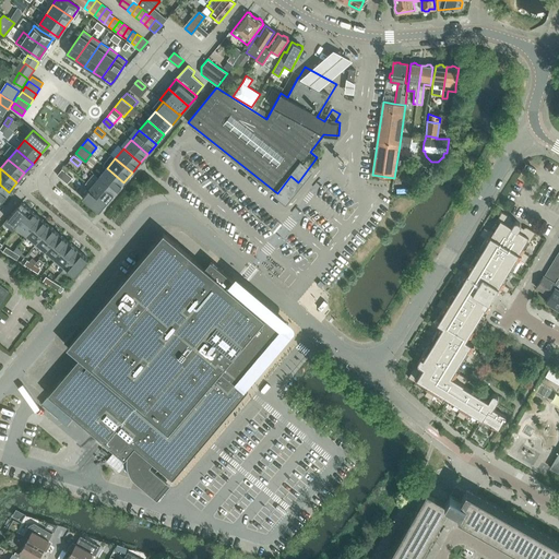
[(123,182),(107,168),(99,177),(116,191),(123,182)]
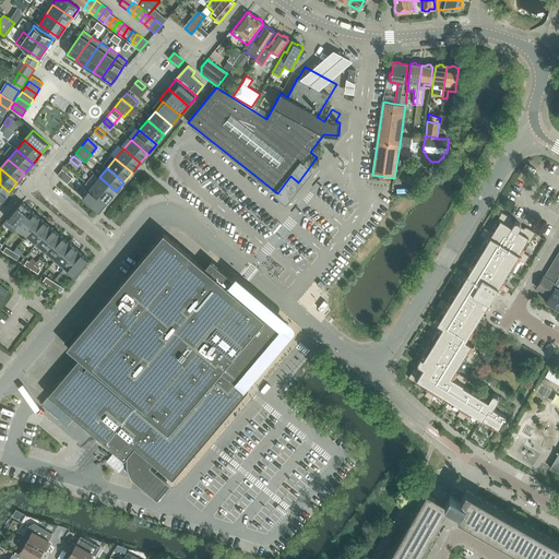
[(57,175),(67,183),(72,178),(62,169),(57,175)]
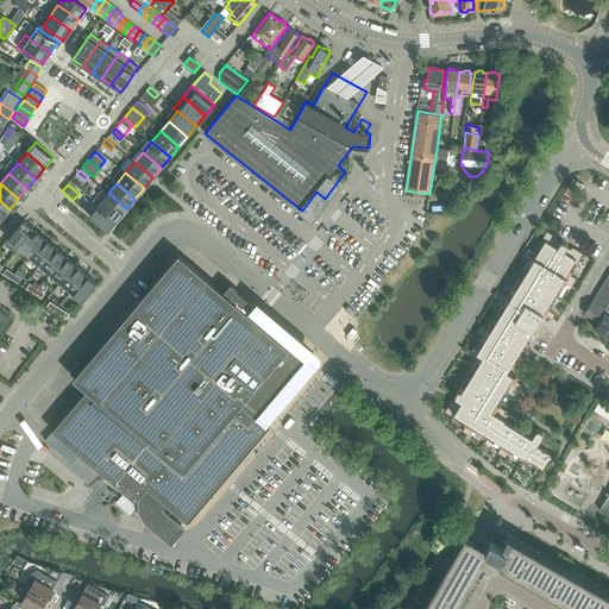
[(473,184),(456,207),(459,209),(460,211),(475,192),(478,187),(473,184)]
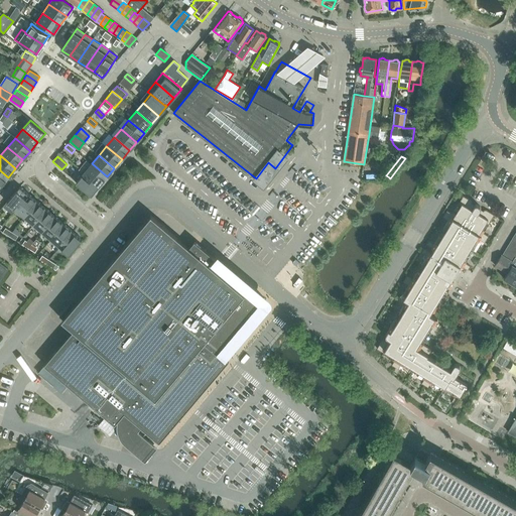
[(107,176),(92,163),(84,172),(99,185),(107,176)]
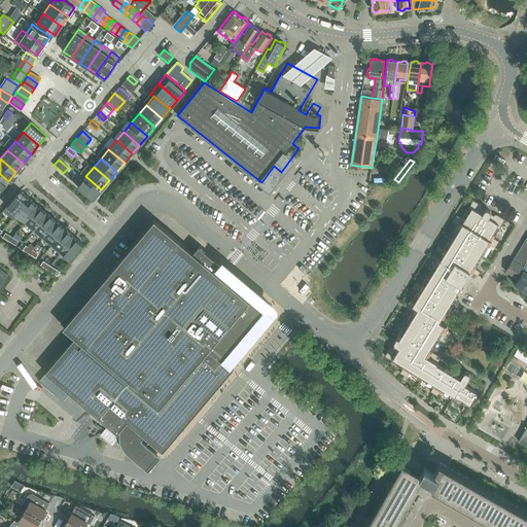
[(101,189),(85,176),(77,185),(94,199),(101,189)]
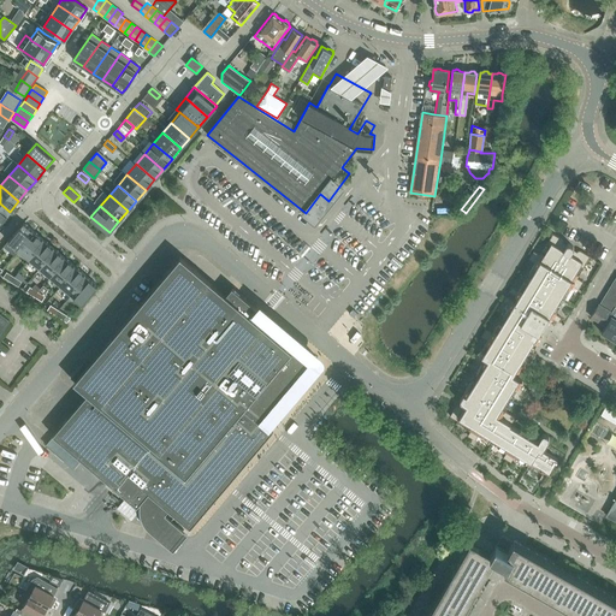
[(34,232),(23,223),(4,246),(16,255),(19,250),(18,250),(34,232)]
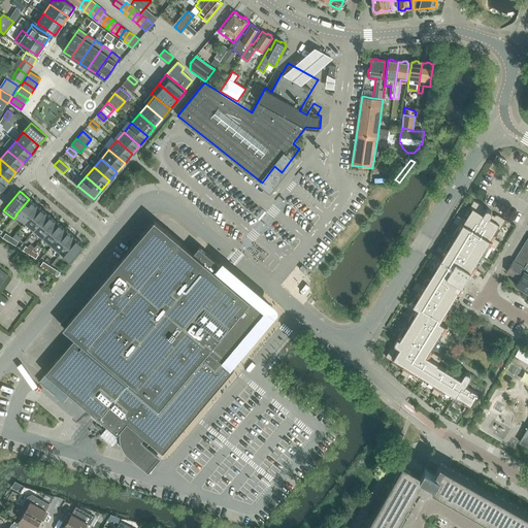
[(38,206),(29,199),(15,215),(17,215),(25,222),(38,206)]
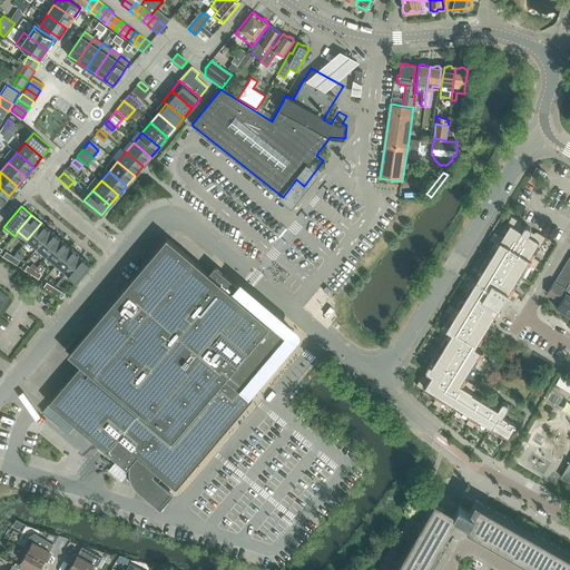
[(431,375),(429,379),(424,376),(424,375),(423,375),(422,376),(421,376),(416,385),(436,397),(433,403),(440,408),(443,402),(469,418),(465,424),(472,428),(477,422),(502,439),(499,444),(502,446),(505,441),(507,441),(516,425),(502,418),(509,408),(509,406),(509,405),(509,404),(508,404),(505,403),(504,402),(503,402),(503,403),(502,403),(499,410),(473,394),(477,387),(467,380),(483,352),(474,347),(478,342),(480,344),(501,310),(499,308),(508,293),(517,298),(519,294),(513,291),(529,264),(536,268),(539,261),(533,257),(546,237),(538,233),(537,232),(536,232),(534,233),(531,237),(528,235),(531,231),(531,229),(531,228),(530,227),(528,226),(527,226),(526,226),(524,227),(521,232),(518,229),(521,225),(521,224),(521,223),(520,222),(512,216),(500,236),(493,233),(490,239),(495,244),(479,269),(473,266),(471,269),(477,274),(474,278),(469,274),(465,278),(472,282),(455,308),(450,304),(445,312),(451,315),(441,332),(446,335),(425,370),(425,371),(426,372),(426,373),(431,375)]
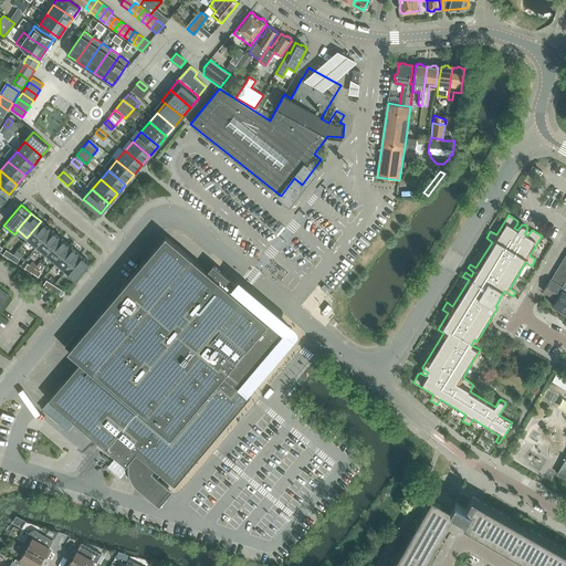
[(51,230),(41,221),(27,238),(37,247),(51,230)]
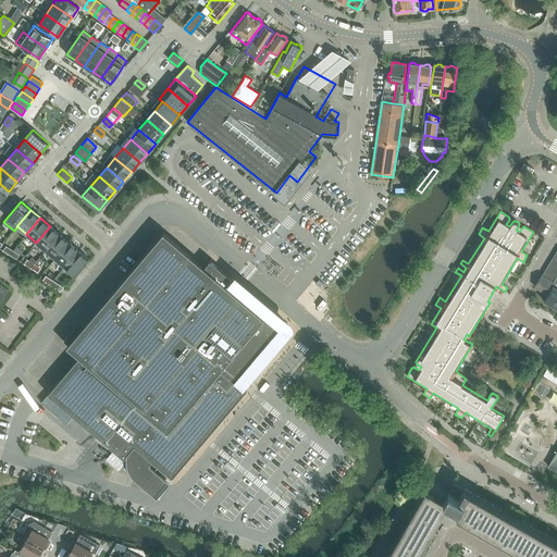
[(60,234),(50,226),(36,243),(46,250),(60,234)]
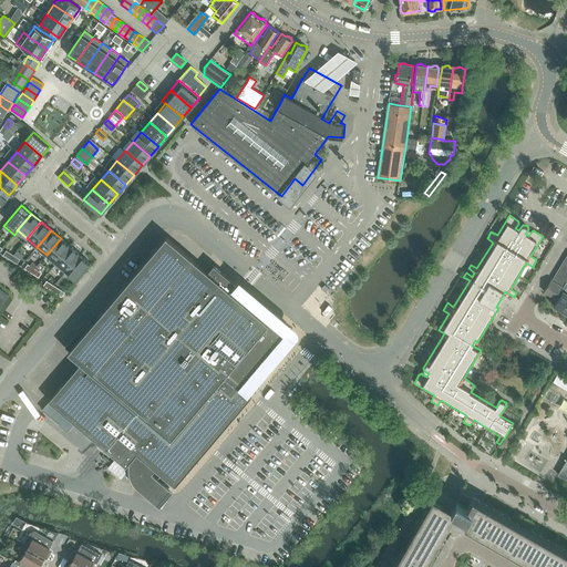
[(59,390),(50,400),(60,410),(64,413),(79,425),(83,429),(85,431),(85,432),(90,435),(90,434),(106,449),(111,453),(112,454),(115,456),(126,465),(129,463),(132,459),(137,453),(150,464),(151,464),(160,472),(160,473),(164,476),(164,475),(175,485),(184,474),(187,470),(197,459),(192,455),(246,392),(244,390),(256,375),(257,375),(257,377),(258,377),(259,377),(260,377),(261,377),(263,377),(263,375),(264,375),(264,374),(265,373),(265,372),(265,371),(265,370),(265,369),(264,369),(264,368),(263,368),(289,336),(290,336),(290,334),(290,333),(291,332),(290,331),(290,330),(290,329),(289,329),(289,328),(214,265),(207,271),(203,268),(182,249),(177,246),(167,238),(166,237),(157,248),(156,247),(153,251),(154,251),(125,286),(124,286),(121,289),(122,290),(103,311),(100,315),(100,316),(82,337),(78,333),(75,337),(65,348),(69,351),(70,352),(82,362),(78,368),(62,385),(62,384),(59,389),(59,390)]
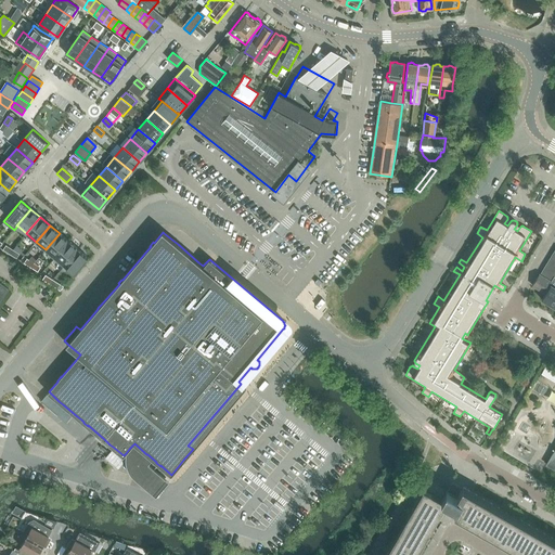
[(68,242),(60,233),(46,249),(55,258),(68,242)]
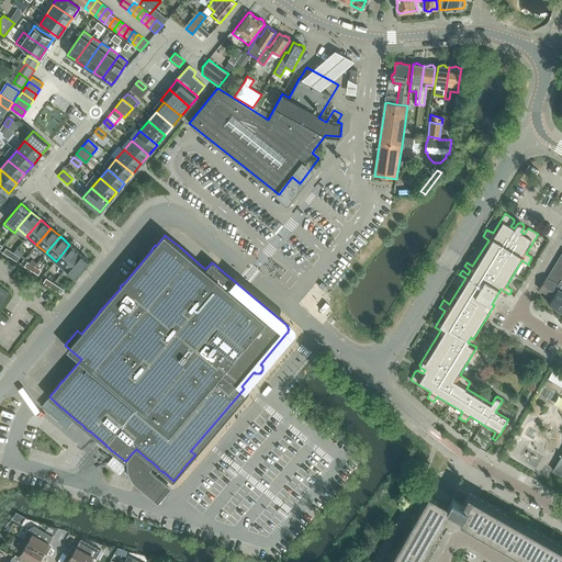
[(79,253),(69,245),(56,261),(65,269),(79,253)]
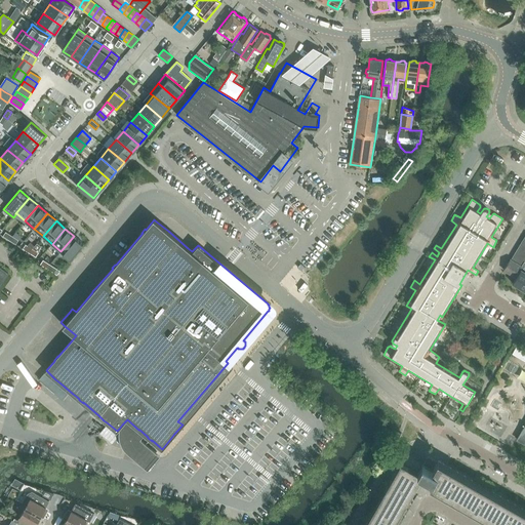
[(3,236),(9,240),(12,236),(5,232),(3,236)]
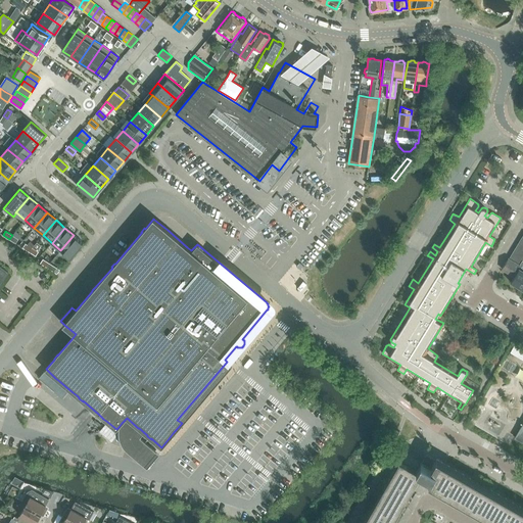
[(9,239),(15,243),(18,239),(12,235),(9,239)]
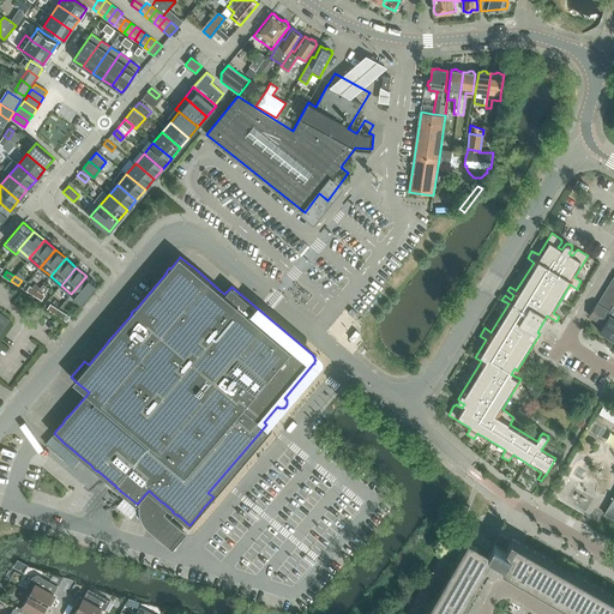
[(97,286),(86,276),(71,294),(82,304),(97,286)]
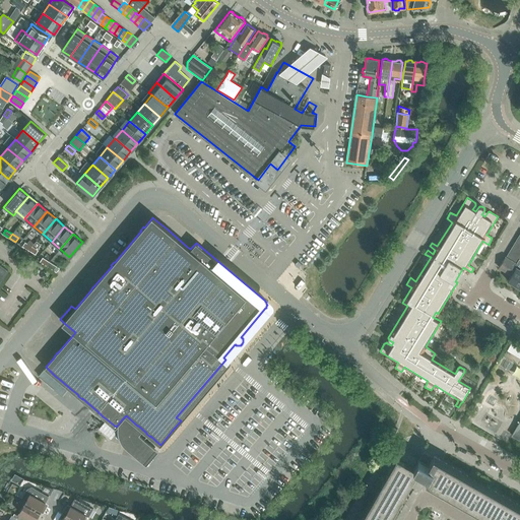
[(22,247),(28,251),(31,246),(25,242),(22,247)]
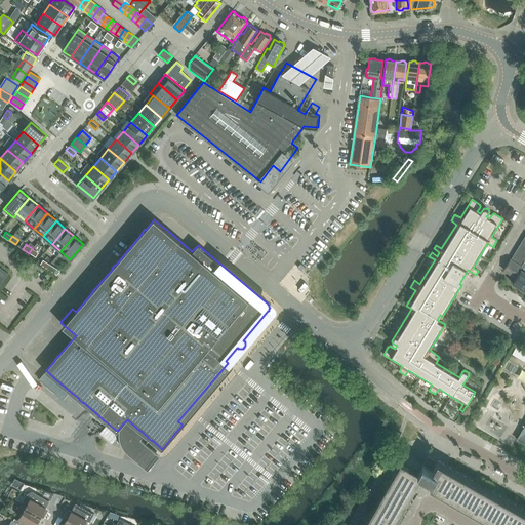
[(29,253),(36,257),(39,252),(32,248),(29,253)]
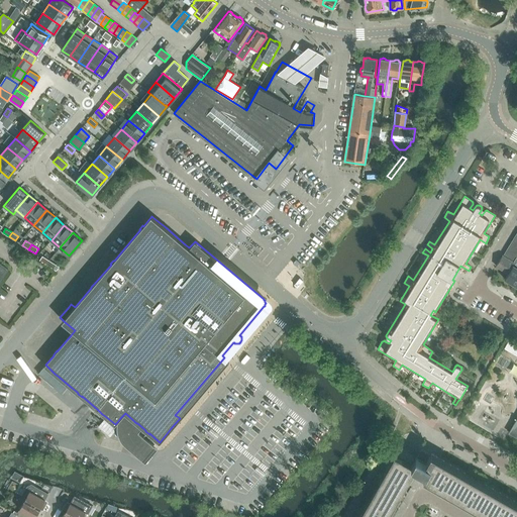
[(516,256),(516,255),(516,249),(509,245),(506,250),(516,256)]
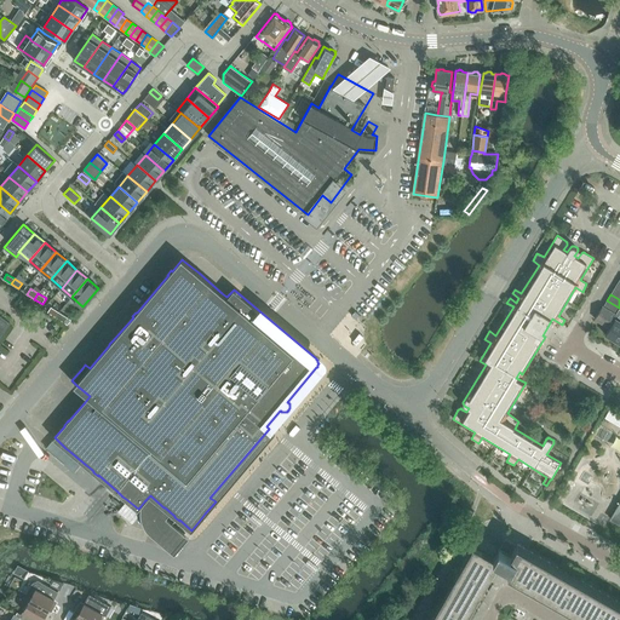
[(607,300),(603,306),(615,314),(619,308),(607,300)]
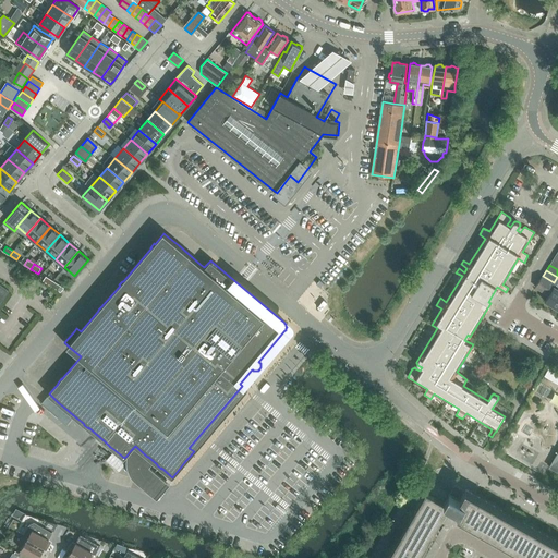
[(553,286),(554,282),(543,276),(542,276),(535,287),(548,295),(554,287),(553,286)]
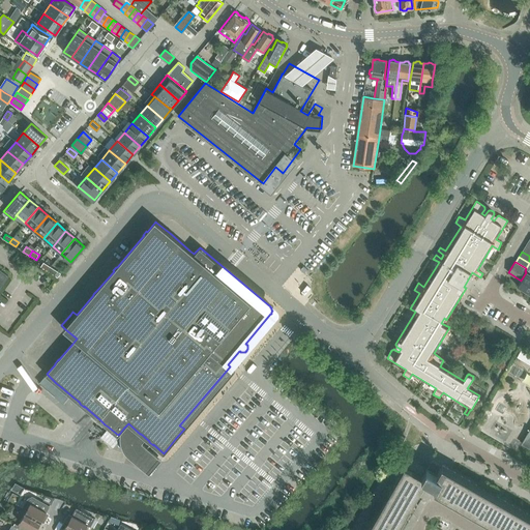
[(529,289),(529,274),(526,272),(521,281),(518,287),(528,293),(529,289)]
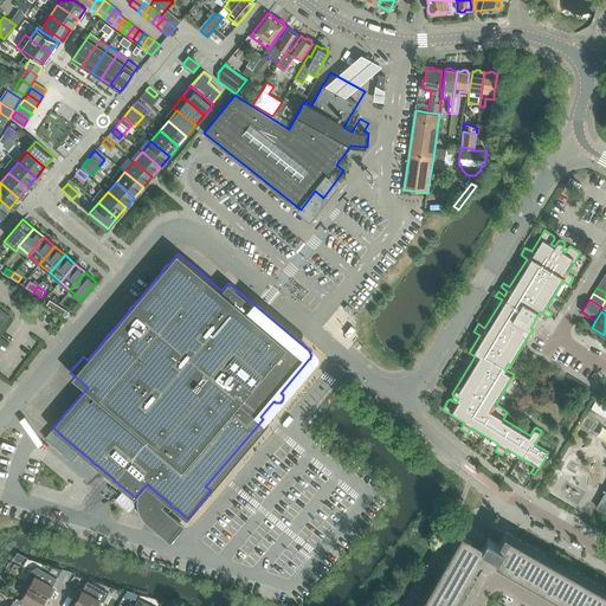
[(591,408),(605,417),(605,407),(594,401),(591,408)]
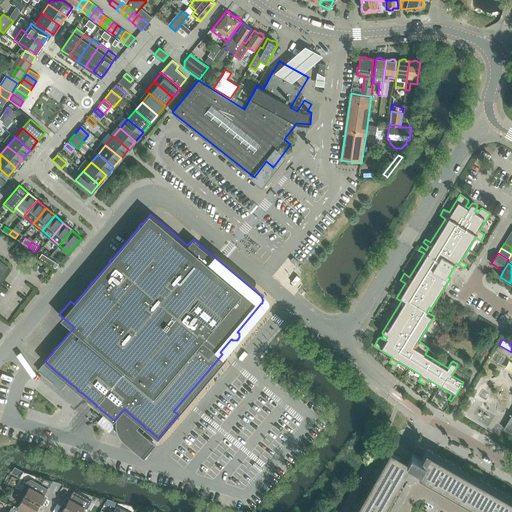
[(282,373),(275,381),(290,393),(296,385),(282,373)]
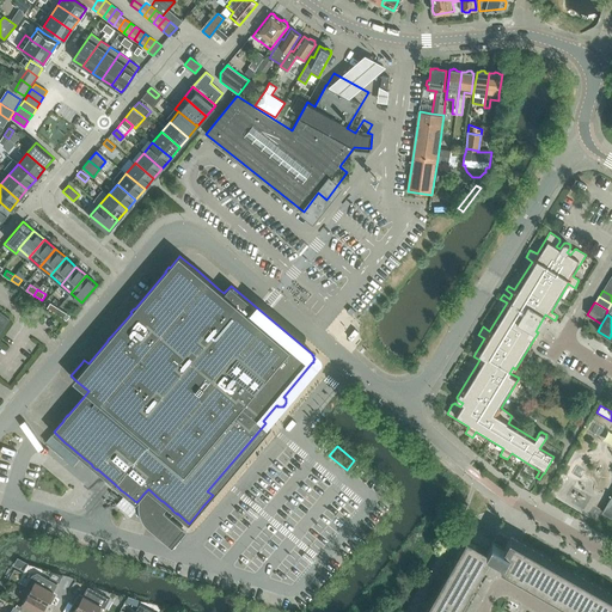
[(155,537),(169,549),(189,524),(177,513),(177,514),(172,510),(172,509),(148,489),(139,500),(139,506),(139,510),(140,518),(144,525),(148,531),(155,537)]
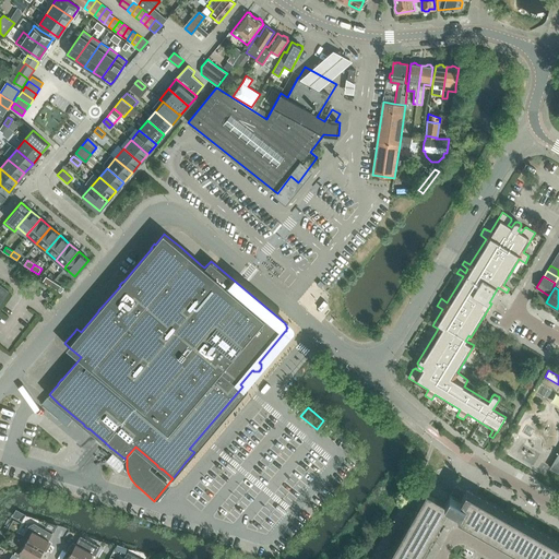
[(451,496),(450,495),(444,503),(432,496),(426,492),(415,513),(408,525),(389,558),(418,558),(439,524),(442,525),(449,514),(445,512),(447,510),(461,518),(460,521),(471,527),(472,524),(473,525),(476,526),(474,530),(486,536),(487,533),(491,535),(489,538),(501,545),(502,542),(507,544),(504,547),(516,554),(518,550),(522,552),(520,556),(525,558),(558,558),(558,544),(528,526),(525,524),(502,512),(497,508),(466,490),(465,491),(456,487),(451,496)]
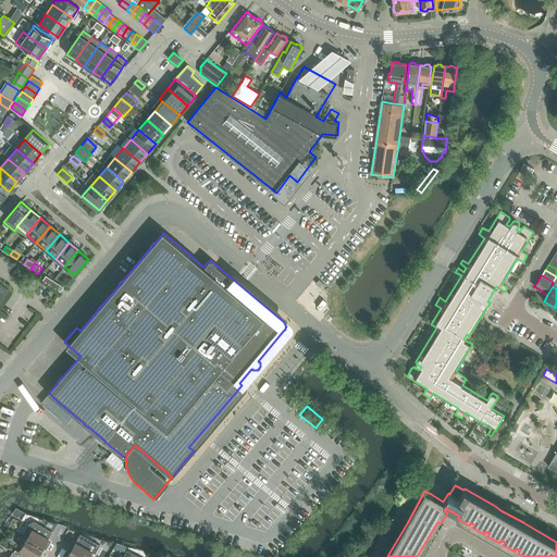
[(32,529),(26,539),(44,548),(49,539),(44,535),(47,530),(36,523),(33,529),(32,529)]
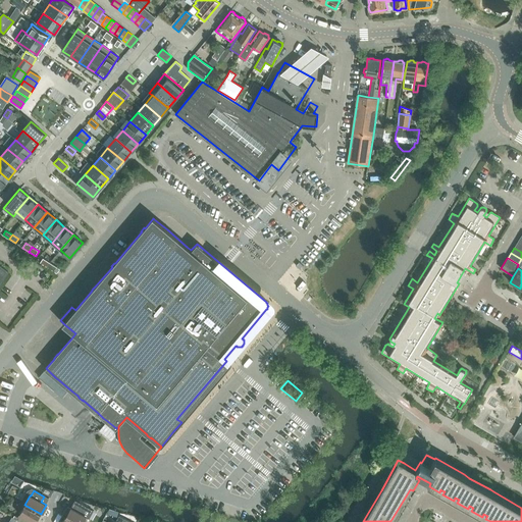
[(70,508),(65,517),(73,521),(83,521),(87,517),(89,518),(93,511),(75,502),(71,508),(70,508)]
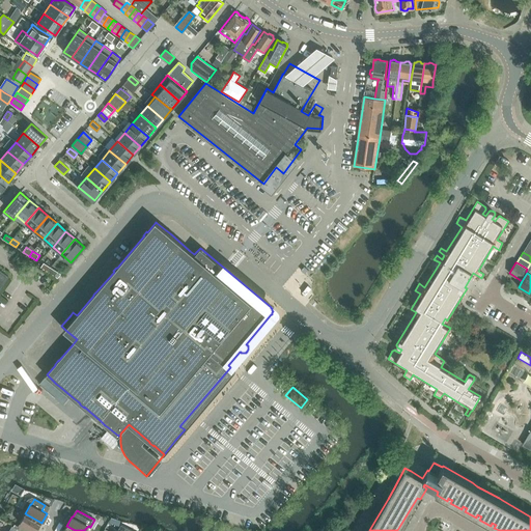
[(32,530),(36,530),(42,523),(25,513),(20,524),(17,528),(21,530),(30,530),(31,530),(32,530)]
